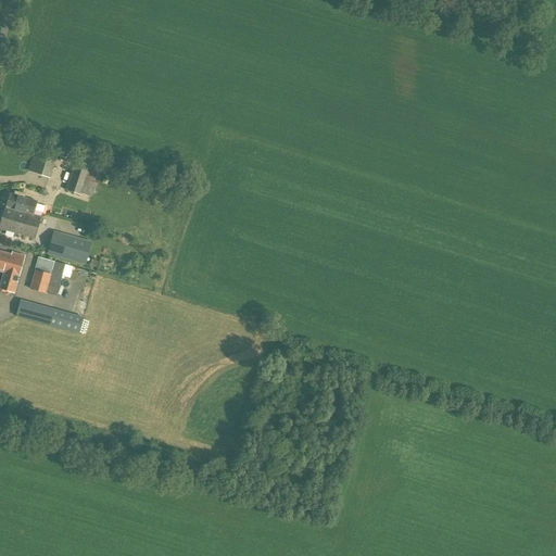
[(33,163),(36,164),(34,171),(51,177),(59,153),(37,146),(33,163)]
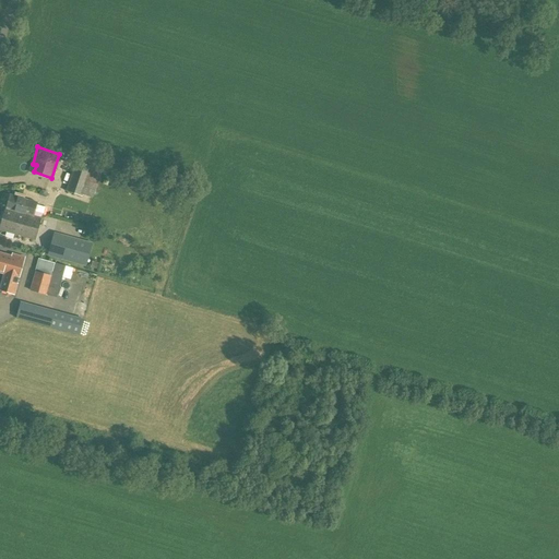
[(75,162),(66,191),(82,197),(83,194),(93,198),(102,170),(75,162)]
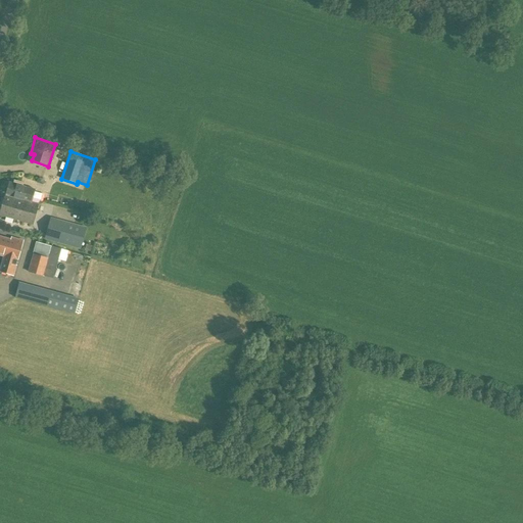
[(4,195),(4,196),(6,196),(5,197),(17,200),(17,201),(20,202),(19,205),(21,205),(20,208),(31,211),(33,204),(38,206),(39,204),(31,202),(35,189),(9,182),(5,195),(4,195)]
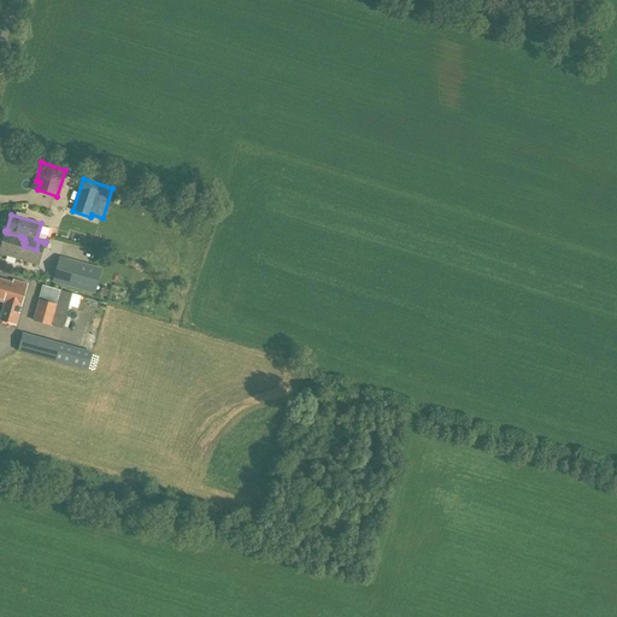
[(7,231),(5,231),(0,248),(0,253),(39,265),(45,244),(39,241),(36,250),(24,246),(25,242),(23,242),(24,239),(21,238),(21,236),(6,233),(7,231)]
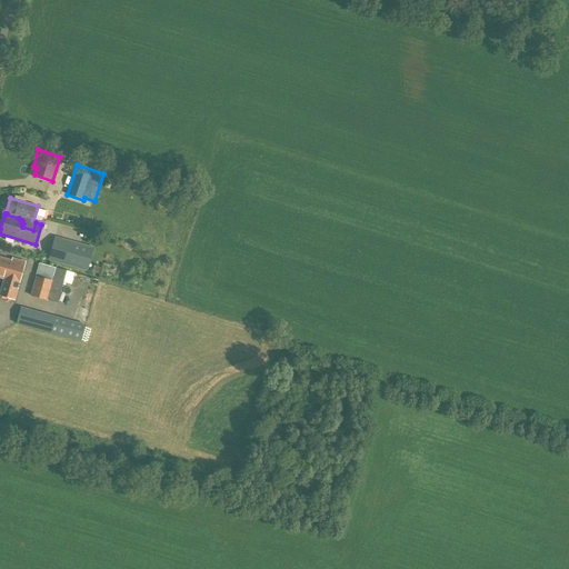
[(48,260),(87,271),(93,248),(56,236),(48,260)]
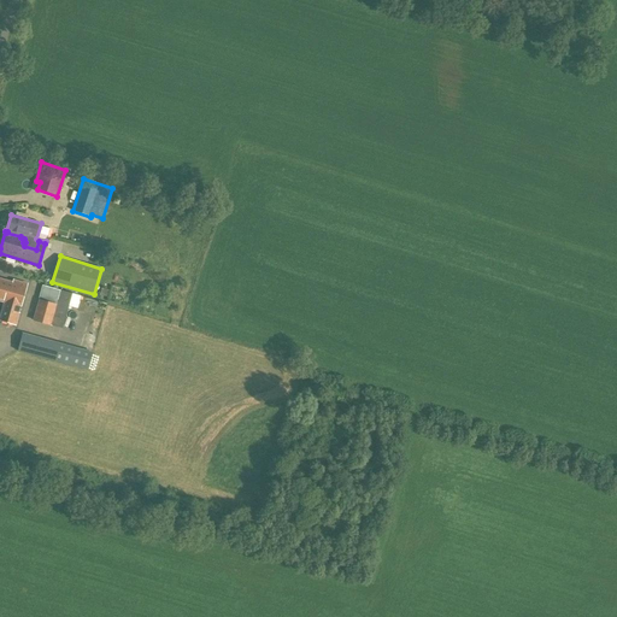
[(0,316),(0,321),(15,325),(21,306),(27,285),(15,281),(13,283),(0,278),(0,301),(4,303),(0,316)]
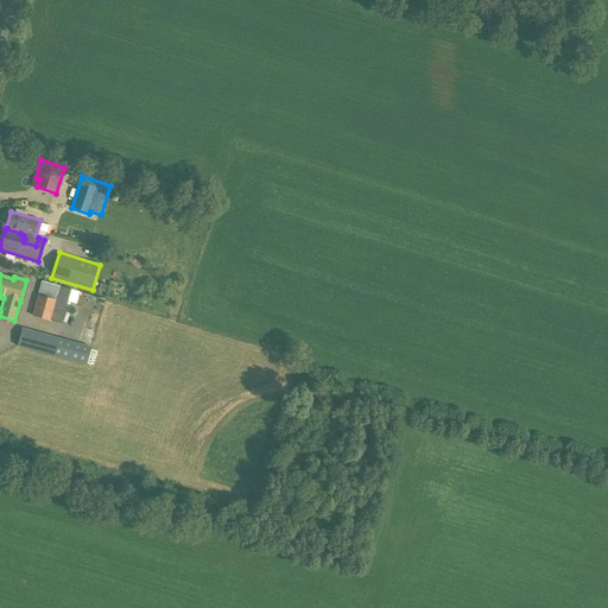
[(32,316),(61,324),(71,289),(43,280),(32,316)]
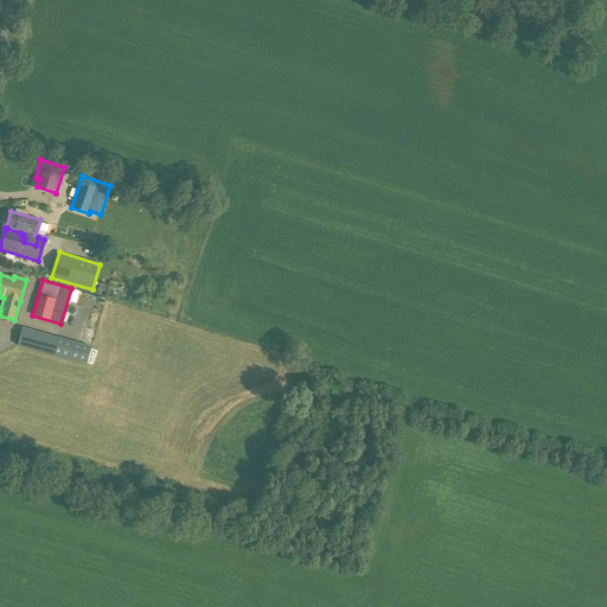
[(23,328),(18,346),(87,365),(95,332),(83,330),(80,344),(23,328)]
